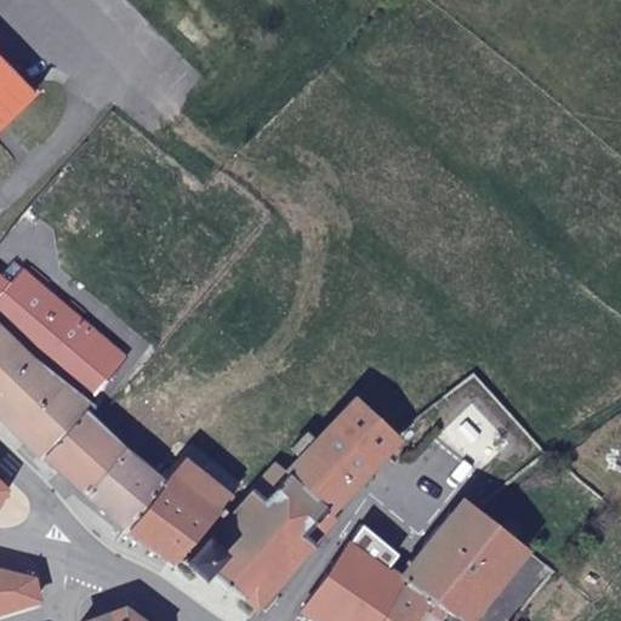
[(0,130),(33,100),(0,62),(0,130)]
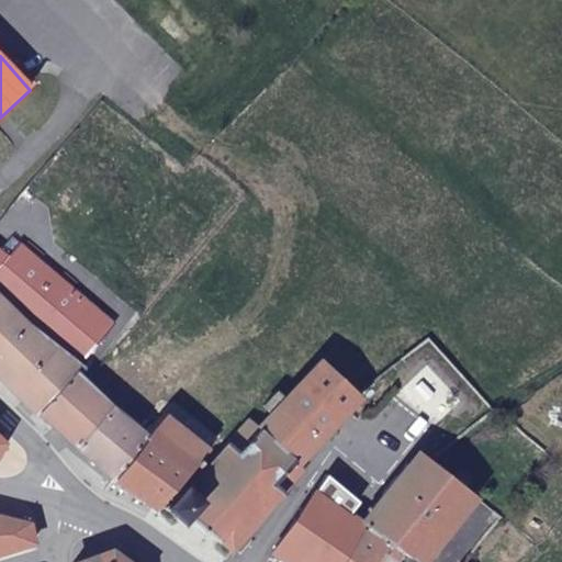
[(0,355),(25,327),(0,305),(0,355)]
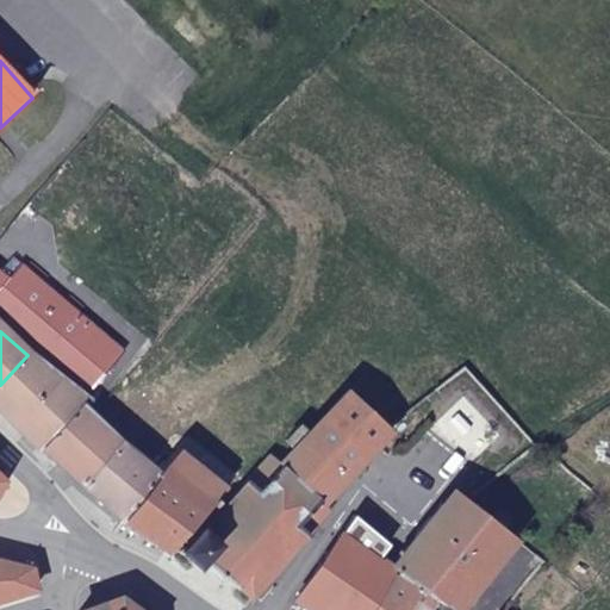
[(0,385),(0,409),(44,450),(80,406),(83,400),(53,375),(27,355),(0,385)]
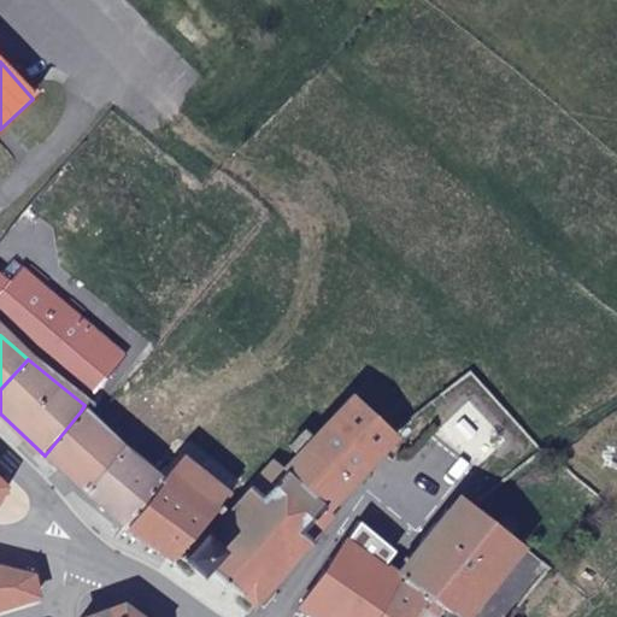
[(401,429),(392,425),(354,393),(311,440),(301,432),(285,451),(293,459),(282,470),(338,515),(345,506),(339,499),(401,429)]
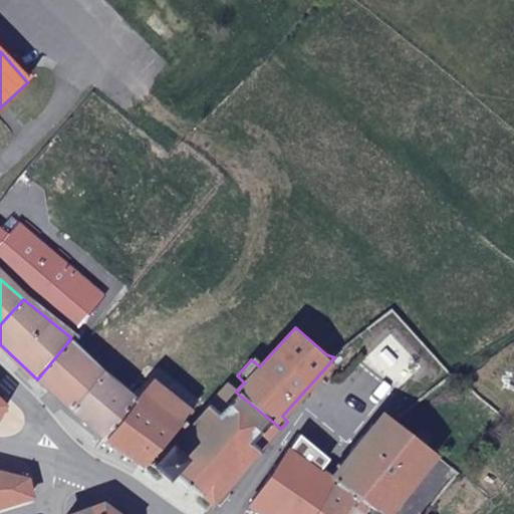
[(37,379),(70,411),(97,367),(67,342),(37,379)]
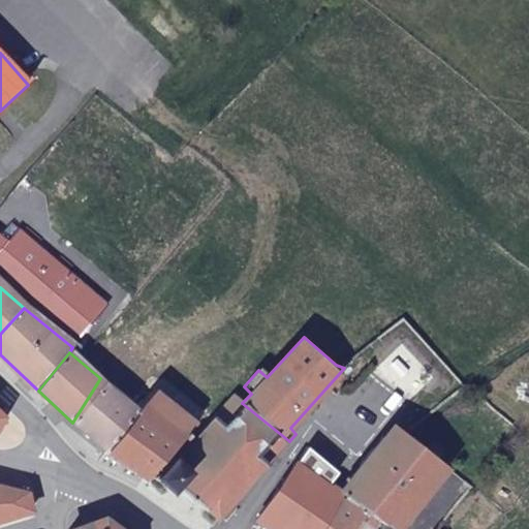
[(72,423),(104,450),(136,408),(125,399),(126,395),(115,386),(111,387),(100,378),(72,423)]
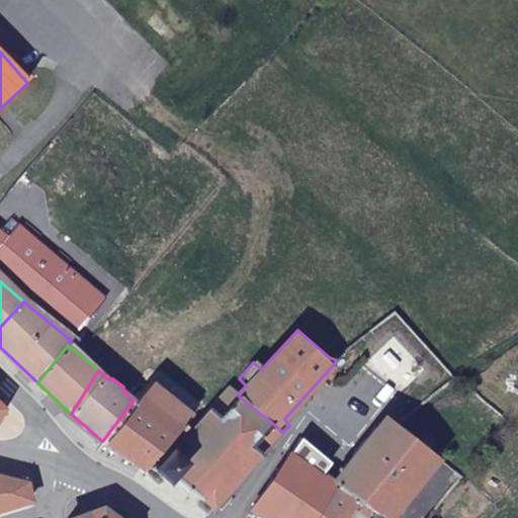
[(149,458),(161,443),(187,412),(149,380),(134,400),(102,441),(141,469),(149,458)]
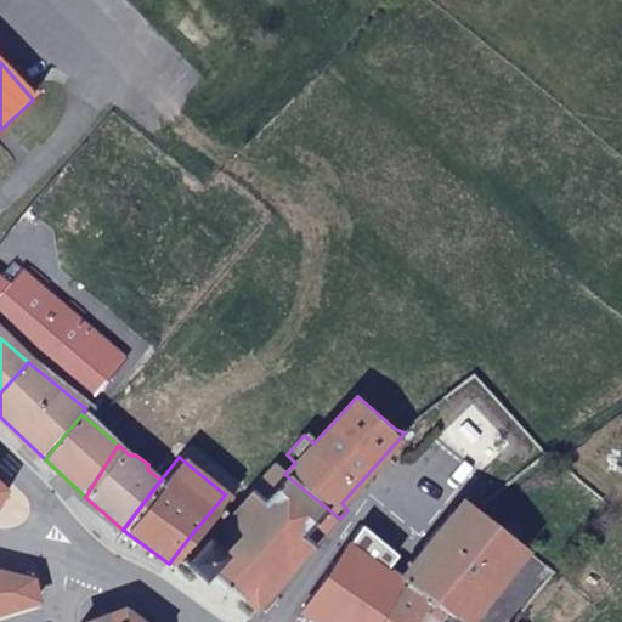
[(340,519),(284,474),(275,467),(209,538),(205,538),(202,543),(188,559),(184,561),(194,572),(201,576),(208,567),(259,611),(340,519)]
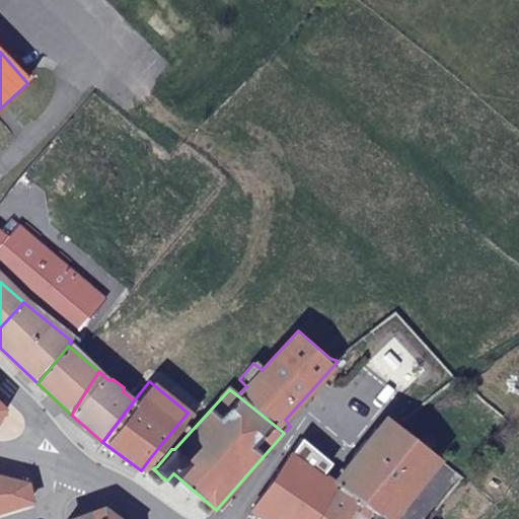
[(387,414),(337,482),(342,486),(372,505),(378,510),(382,512),(391,501),(400,507),(433,469),(425,461),(433,452),(421,442),(408,429),(401,425),(387,414)]
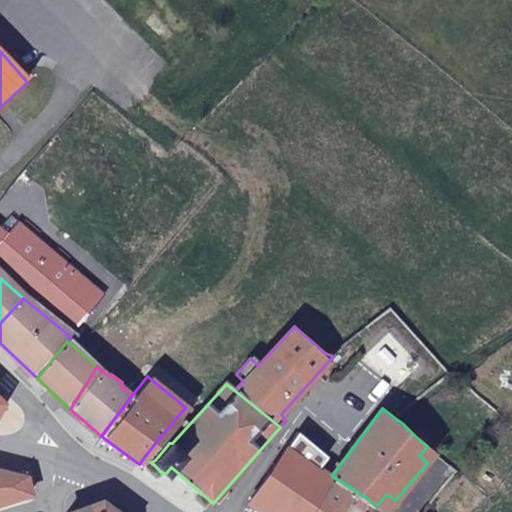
[(425,427),(415,436),(427,446),(435,437),(425,427)]
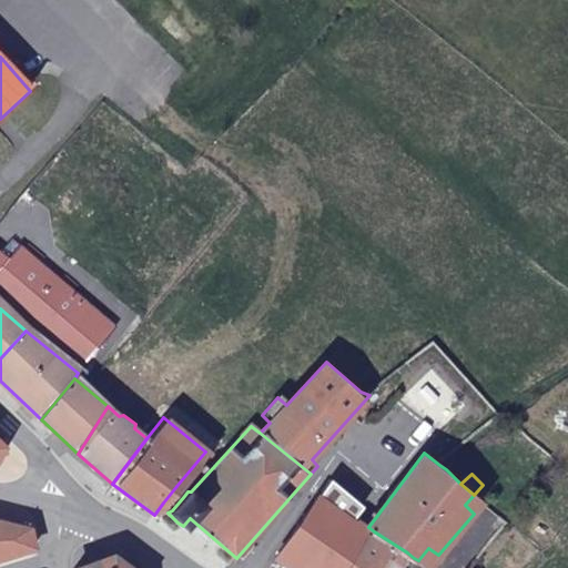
[(310,517),(283,557),(300,567),(347,567),(374,531),(368,527),(342,511),(345,504),(351,496),(333,479),(327,489),(310,517)]
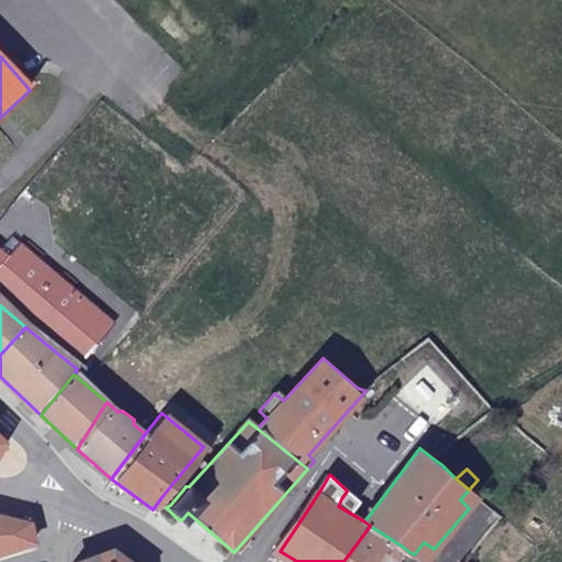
[(170,505),(182,491),(175,481),(161,497),(170,505)]
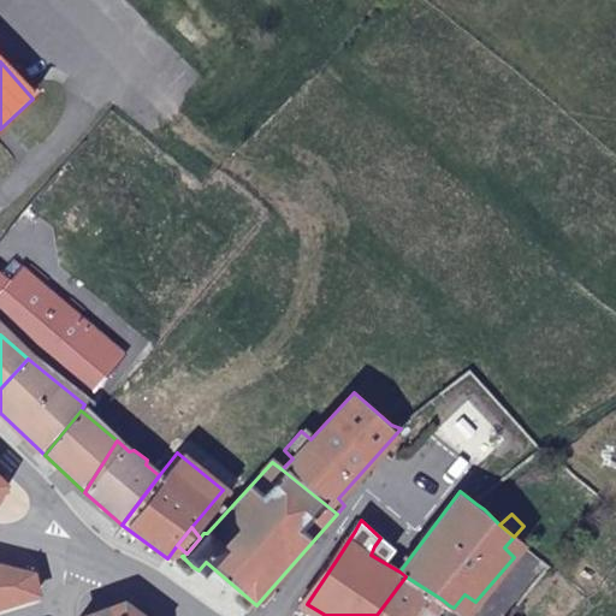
[(525,546),(514,537),(504,548),(514,557),(525,546)]
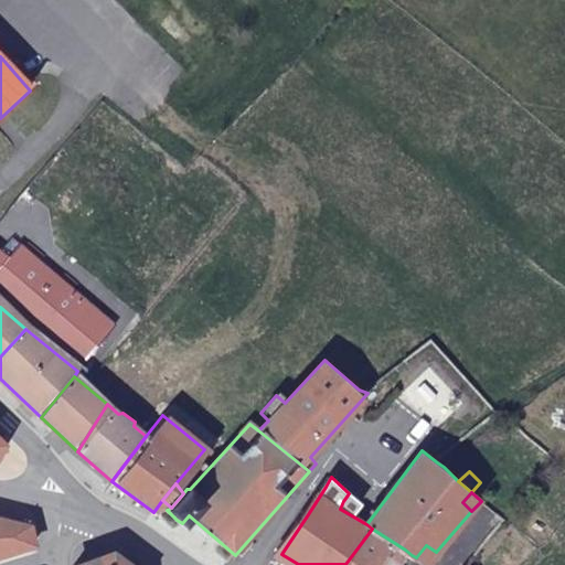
[(29,524),(0,518),(0,557),(36,546),(29,524)]
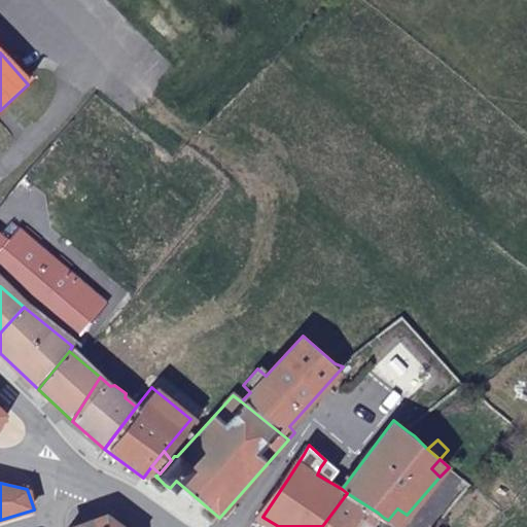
[(347,493),(322,526),(369,526),(378,513),(347,493)]
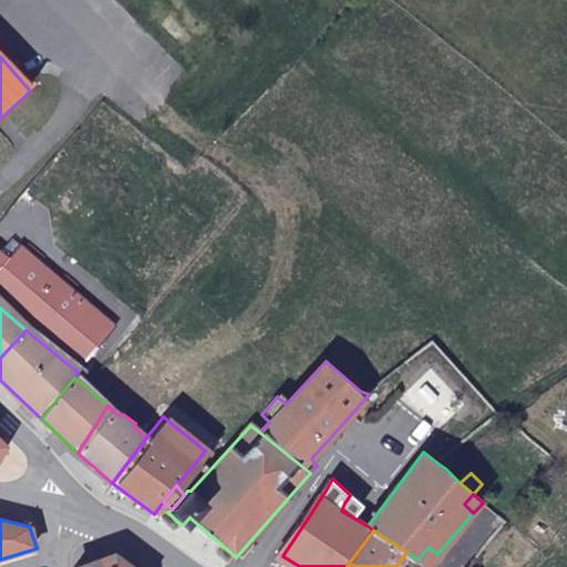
[(428,547),(418,559),(428,566),(437,554),(428,547)]
